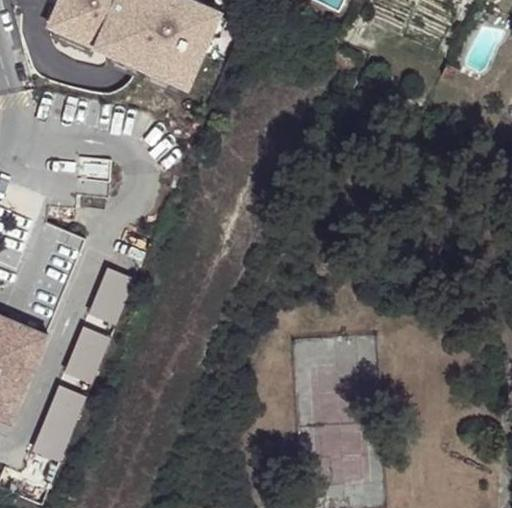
[(59,0),(47,31),(194,97),(229,17),(191,0),(59,0)]
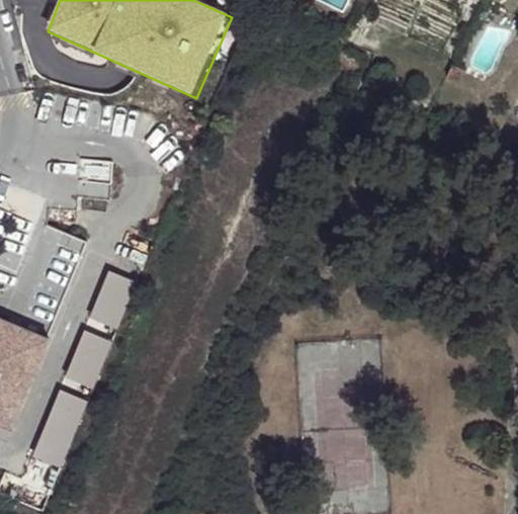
[(324,53),(328,47),(319,41),(315,48),(324,53)]
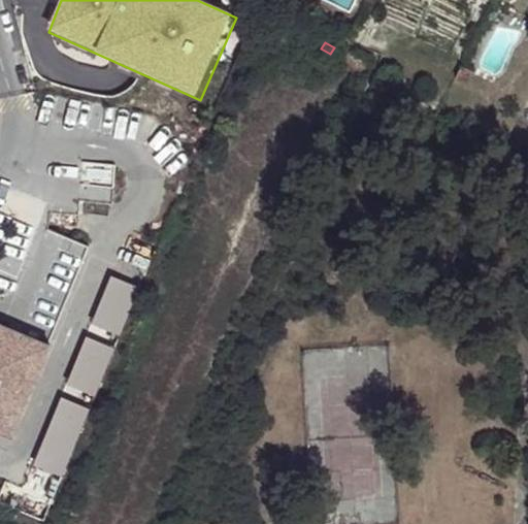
[(466,78),(472,67),(461,61),(456,73),(466,78)]
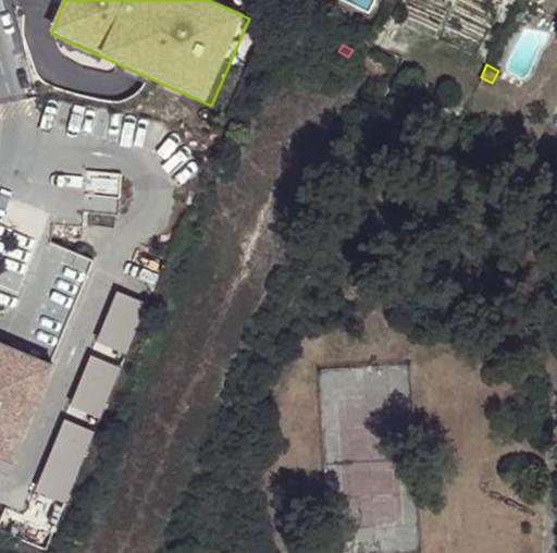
[(85,167),(85,205),(119,205),(119,167),(85,167)]
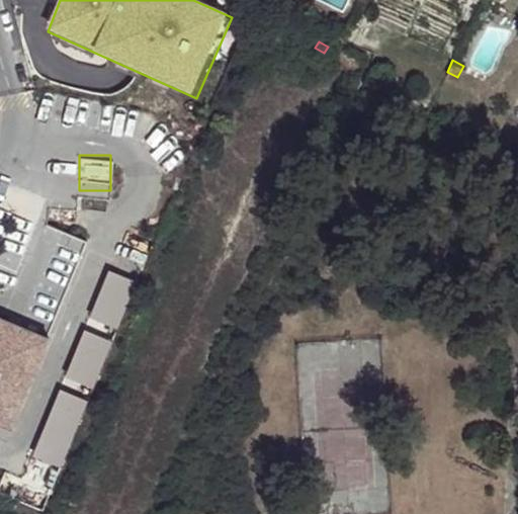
[(136,282),(108,271),(90,317),(116,328),(136,282)]
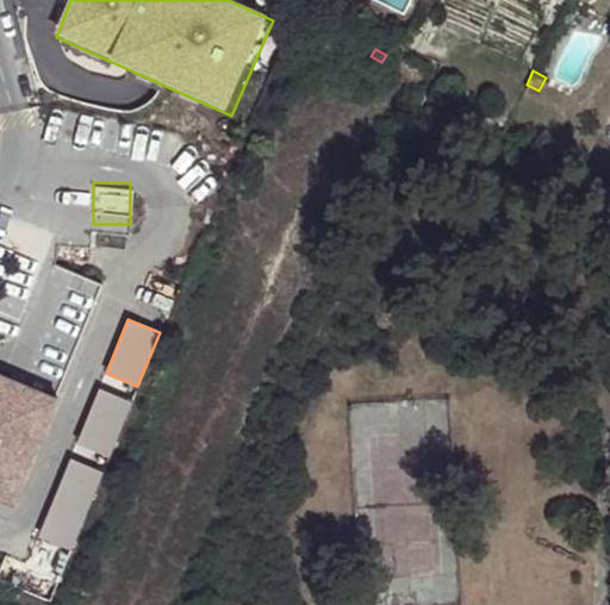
[(0,513),(5,517),(55,397),(7,376),(0,373),(0,513)]
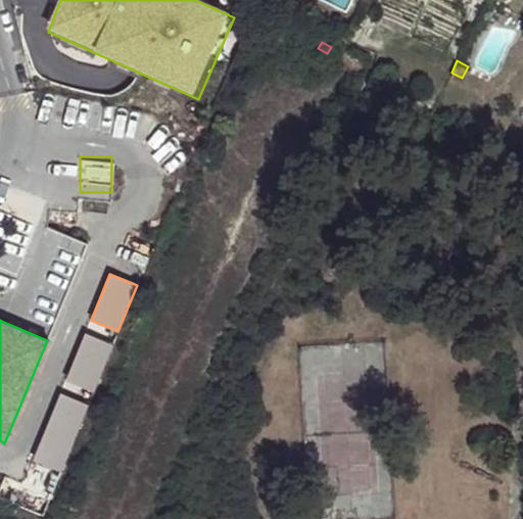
[(111,344),(85,333),(65,380),(93,391),(111,344)]
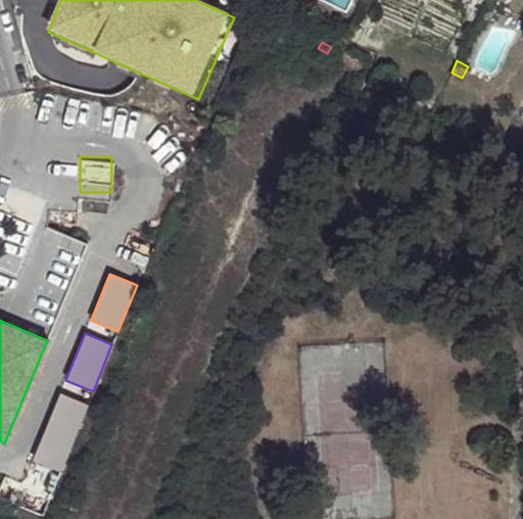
[(87,405),(60,393),(33,459),(61,470),(87,405)]
